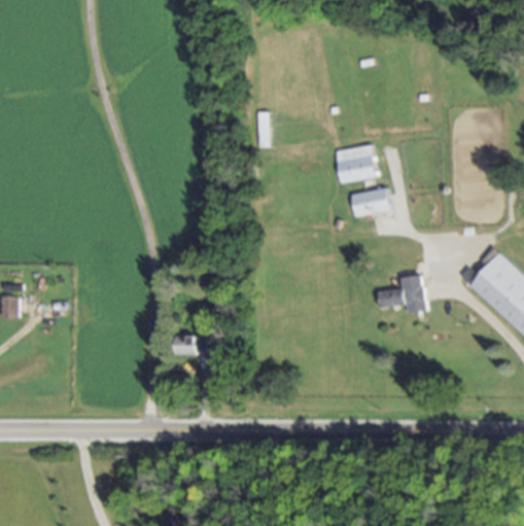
[(335,151),(340,182),(376,176),(370,144),(335,151)]
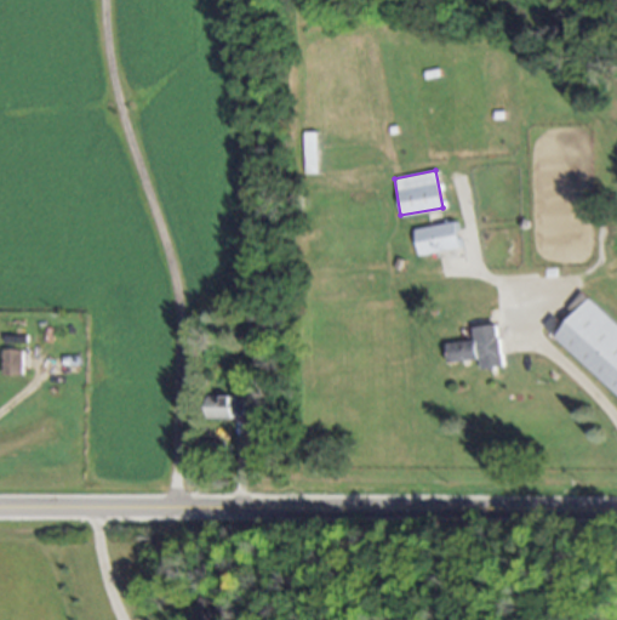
[(457,249),(455,223),(412,227),(415,252),(457,249)]
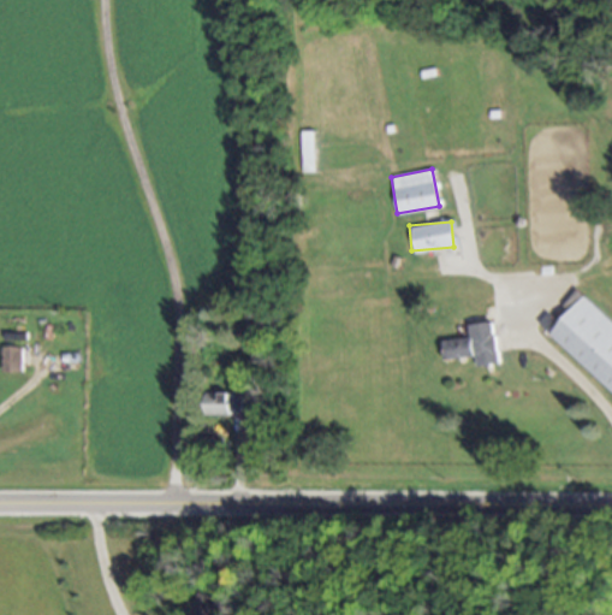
[(611,391),(611,321),(582,295),(548,333),(611,391)]
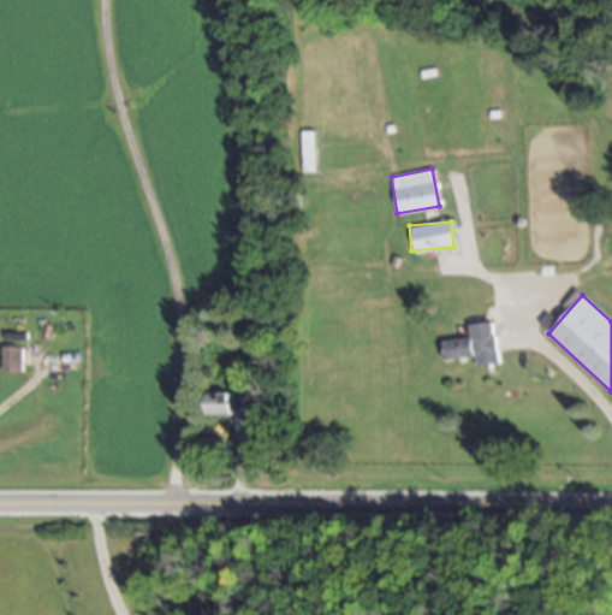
[(497,364),(492,320),(467,324),(468,337),(440,341),(443,359),(473,355),(475,366),(497,364)]
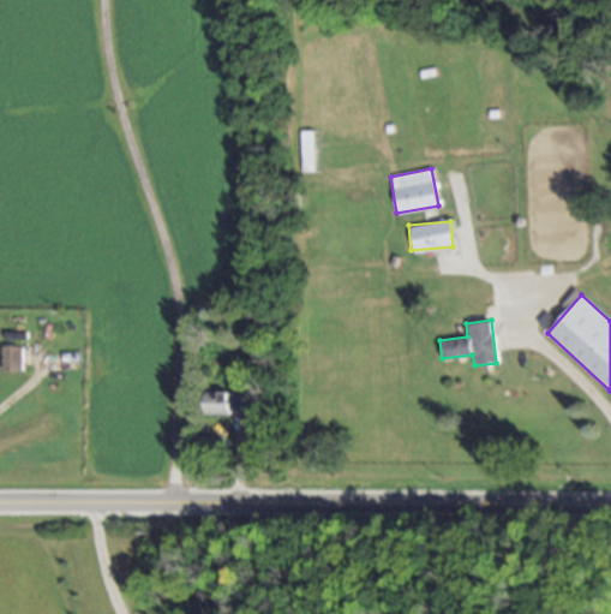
[(21,371),(22,346),(0,345),(0,370),(21,371)]
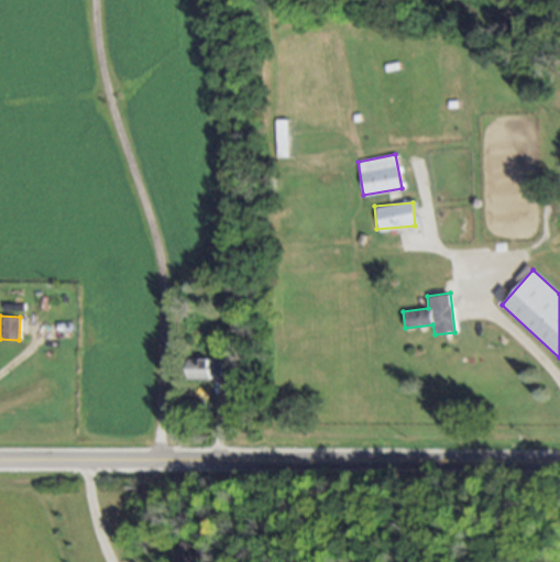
[(221,357),(188,359),(189,378),(221,377),(221,357)]
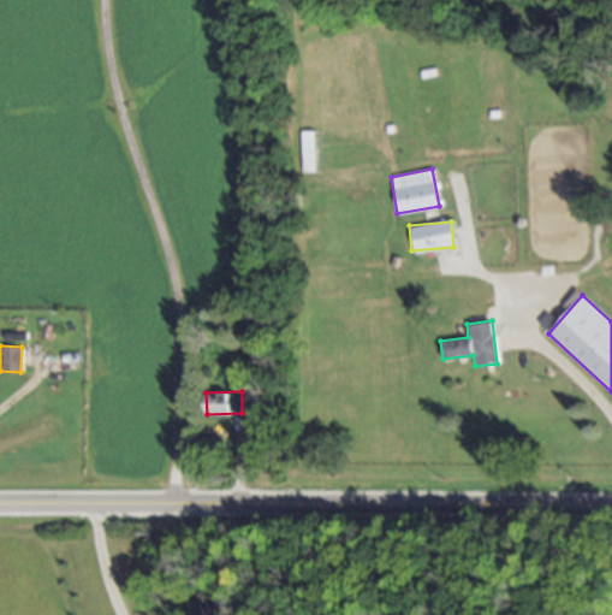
[(223,614),(227,603),(197,592),(188,614),(223,614)]
